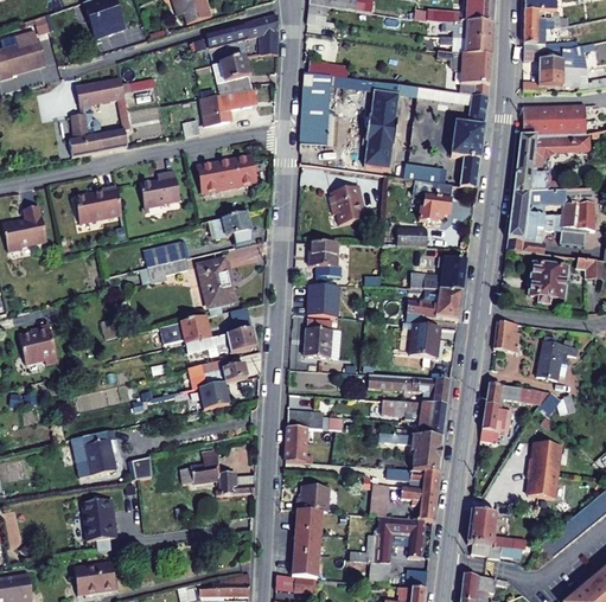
[(116,7),(114,0),(84,0),(96,37),(123,27),(119,14),(117,14),(115,8),(116,7)]
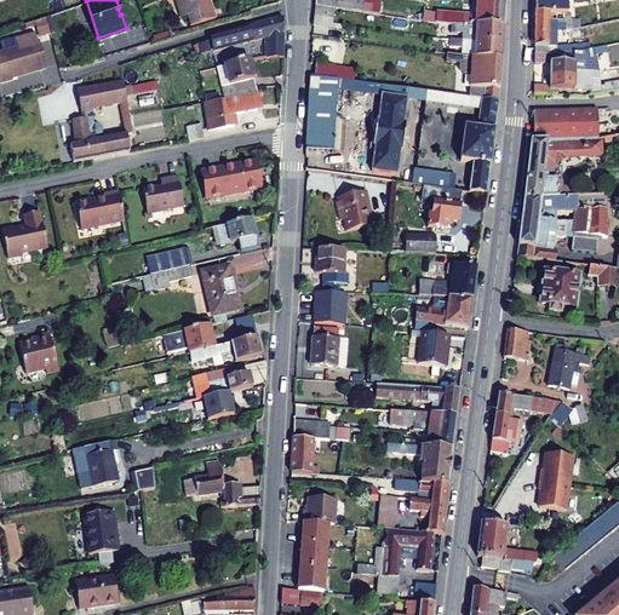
[(178,0),(179,5),(187,3),(193,22),(215,15),(210,0),(178,0)]
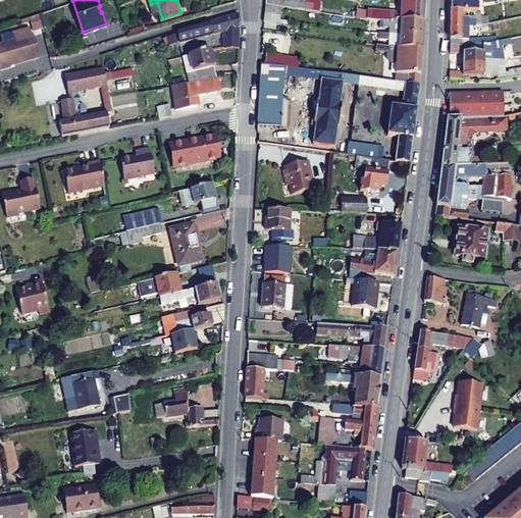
[(266,0),(266,3),(282,4),(306,8),(307,0),(266,0)]
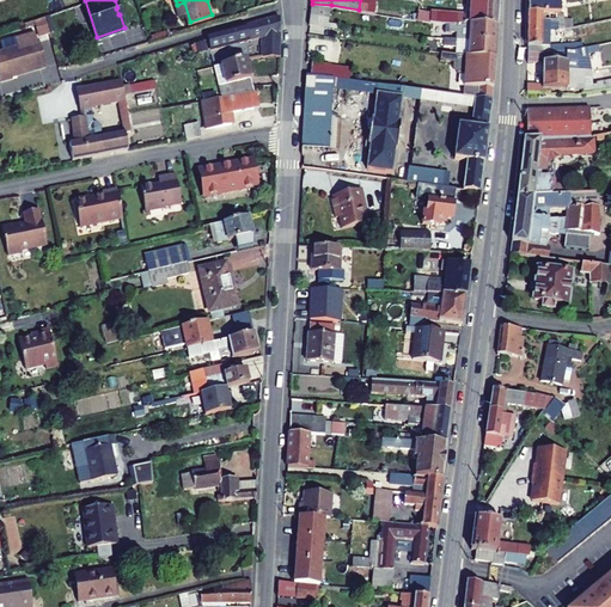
[(471,0),(471,12),(454,11),(454,14),(447,14),(448,10),(432,10),(432,13),(419,11),(419,17),(445,22),(454,22),(499,23),(500,0),(471,0)]
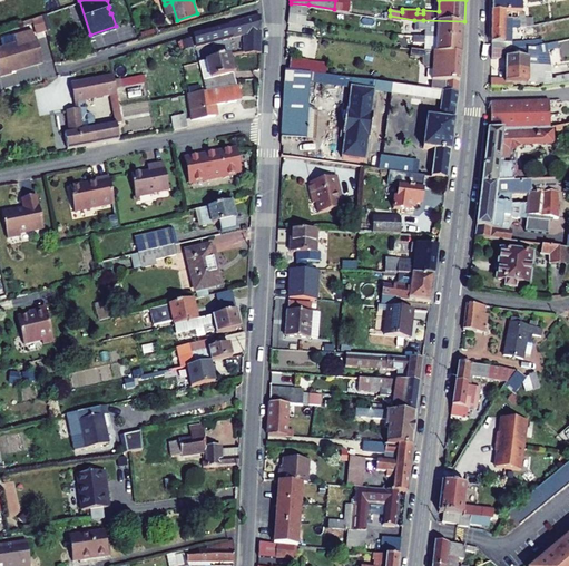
[(307,13),(308,5),(291,3),(291,11),(307,13)]
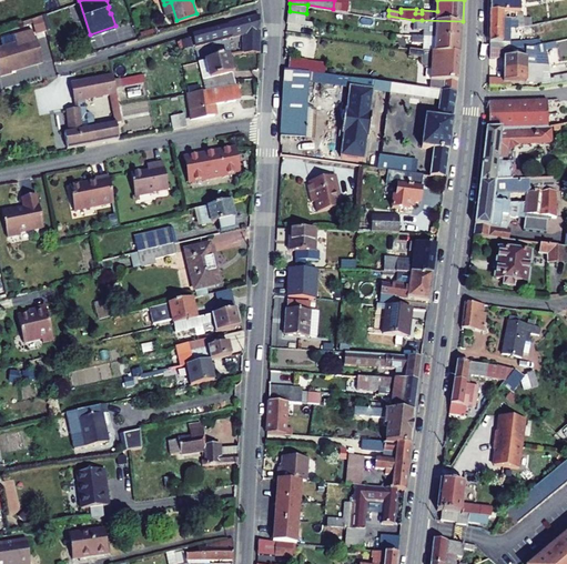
[(492,8),(490,47),(516,47),(516,39),(516,32),(509,32),(508,8),(492,8)]
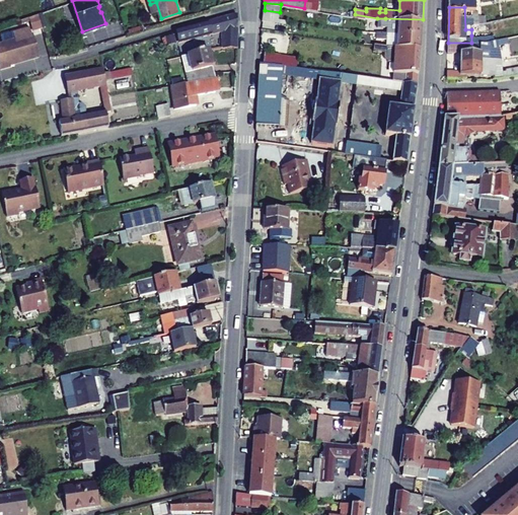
[(476,8),(476,7),(470,7),(471,23),(478,22),(479,21),(478,13),(478,8),(476,8)]
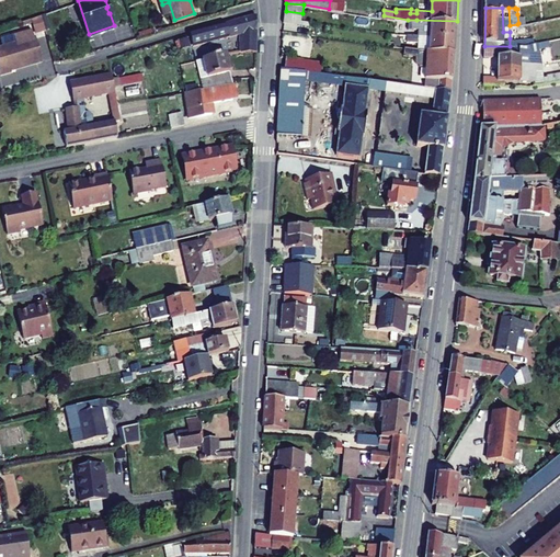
[(45,27),(42,13),(33,14),(36,30),(45,27)]
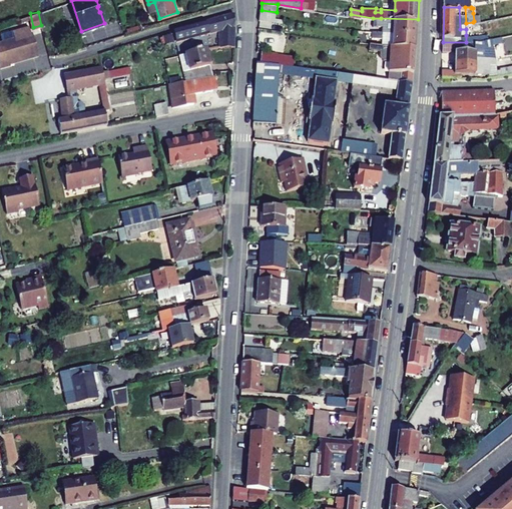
[(234,12),(174,28),(177,40),(223,28),(223,44),(234,44),(234,12)]
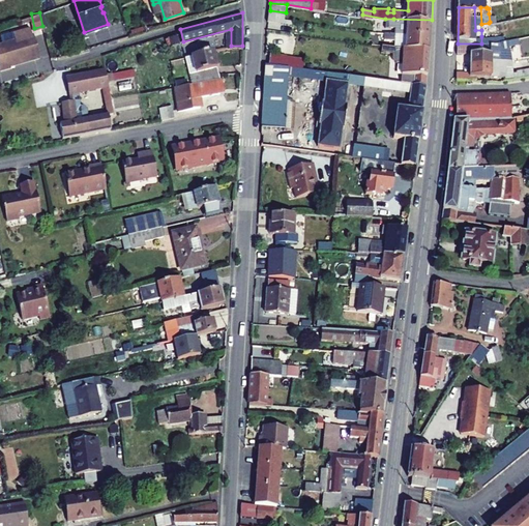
[(431,34),(432,20),(393,19),(385,19),(385,25),(395,26),(395,31),(431,34)]
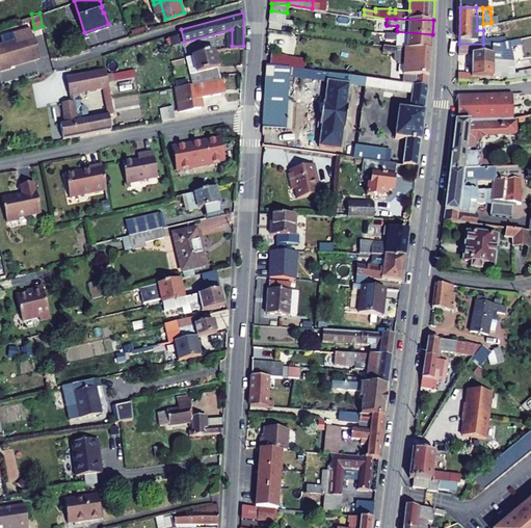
[(3,43),(0,43),(0,69),(11,67),(10,64),(41,55),(34,34),(33,34),(31,26),(21,29),(23,37),(16,40),(14,31),(1,35),(3,43)]
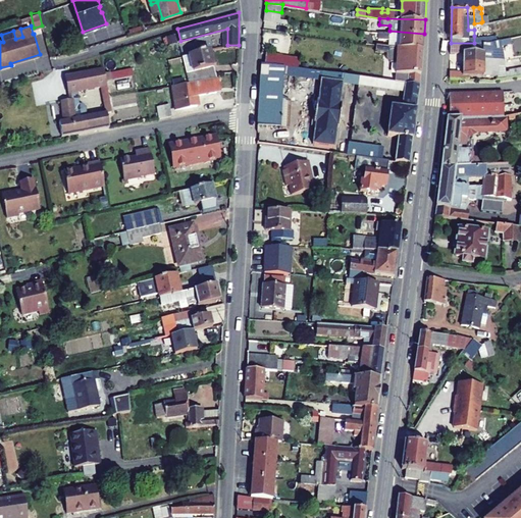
[(423,48),(424,34),(389,31),(372,29),(372,36),(388,38),(388,44),(423,48)]
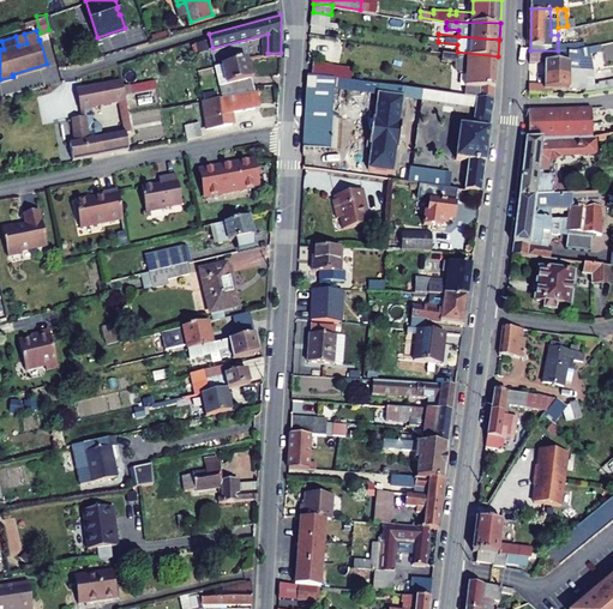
[(584,40),(558,42),(558,50),(569,50),(569,47),(576,46),(584,44),(584,40)]
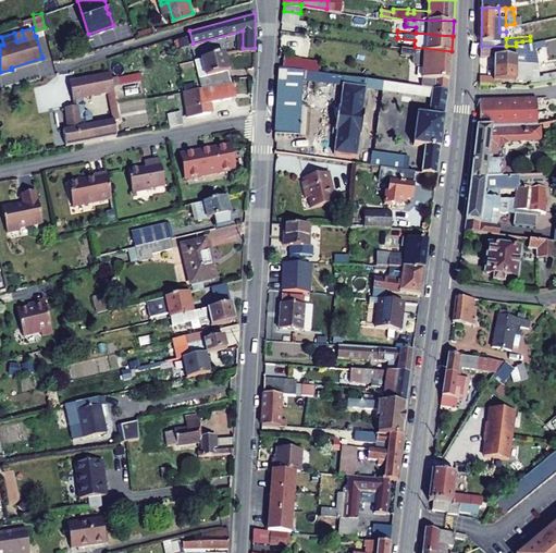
[(494,53),(495,64),(526,65),(526,49),(535,47),(534,39),(530,40),(522,41),(516,42),(516,46),(506,46),(481,46),(481,53),(494,53)]
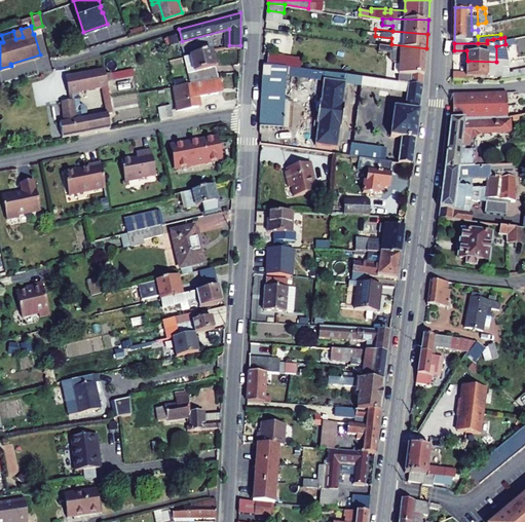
[(423,82),(426,48),(391,44),(381,42),(380,48),(391,50),(391,56),(395,60),(401,60),(400,79),(409,80),(423,82)]
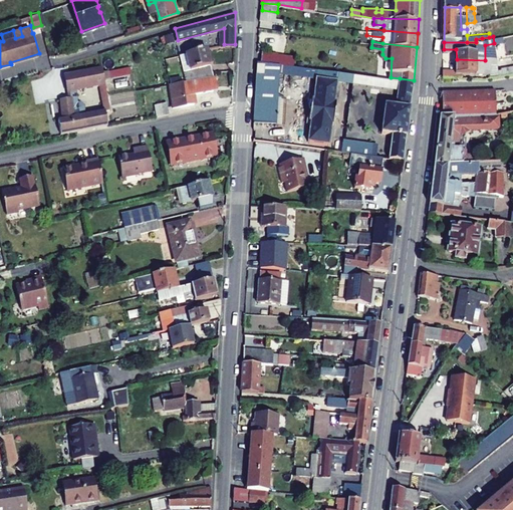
[(207,47),(181,54),(187,78),(214,74),(207,47)]
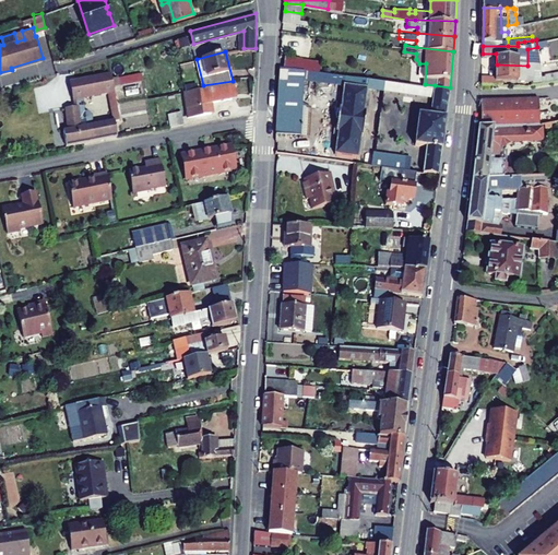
[(322,59),(285,54),(284,66),(317,70),(321,70),(322,59)]
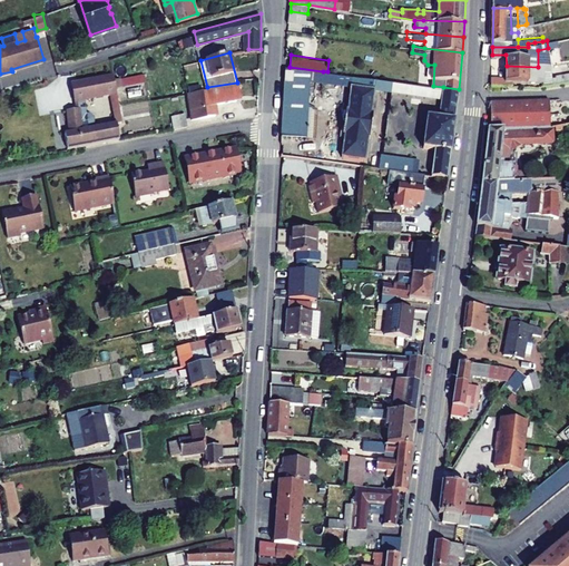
[(538,67),(507,66),(507,75),(492,75),(492,81),(507,83),(507,79),(538,80),(538,67)]
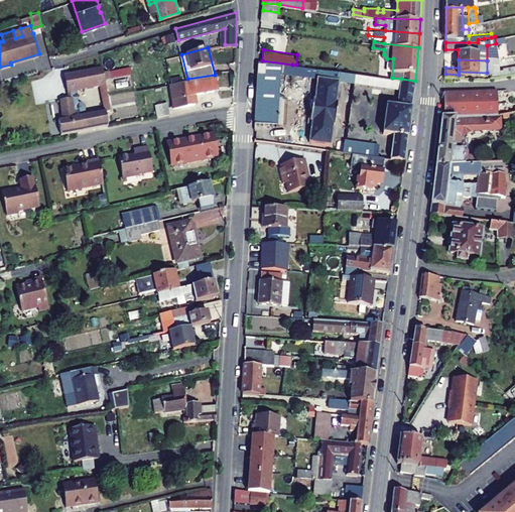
[(296,65),(292,65),(290,74),(316,77),(329,79),(330,70),(296,65)]
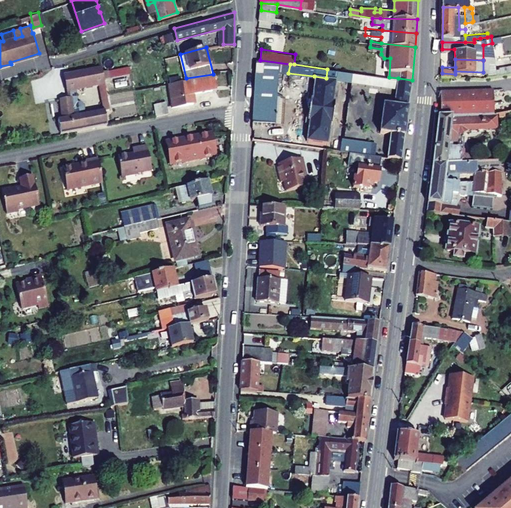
[(105,83),(101,66),(61,71),(63,89),(66,89),(67,93),(60,97),(62,116),(58,117),(61,131),(107,122),(104,108),(81,112),(83,108),(82,102),(78,99),(76,100),(74,87),(105,83)]
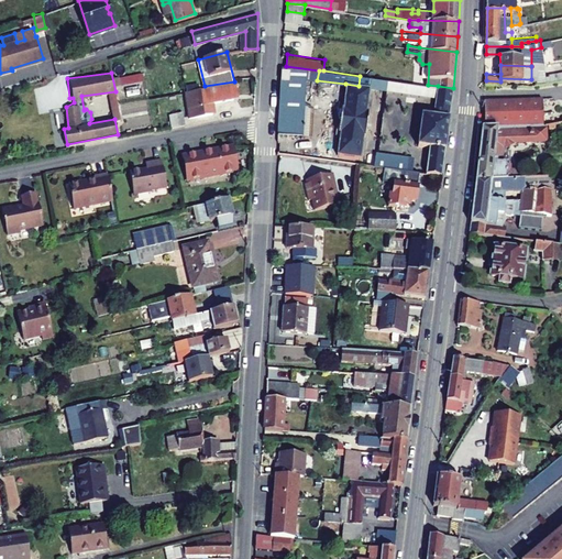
[(370,77),(360,76),(359,86),(345,84),(343,106),(341,106),(338,131),(340,131),(337,153),(360,156),(363,134),(365,134),(368,109),(365,109),(368,87),(370,77)]
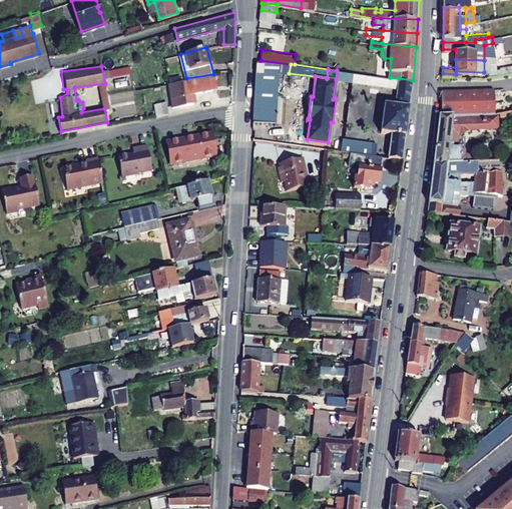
[(390,77),(337,70),(336,79),(397,88),(399,78),(390,77)]
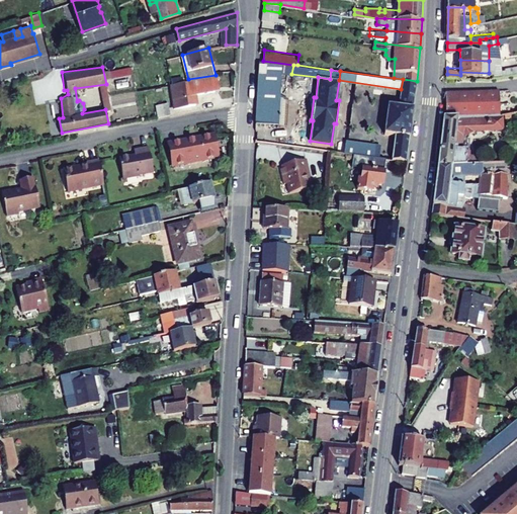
[(283,76),(259,75),(258,93),(282,94),(283,76)]
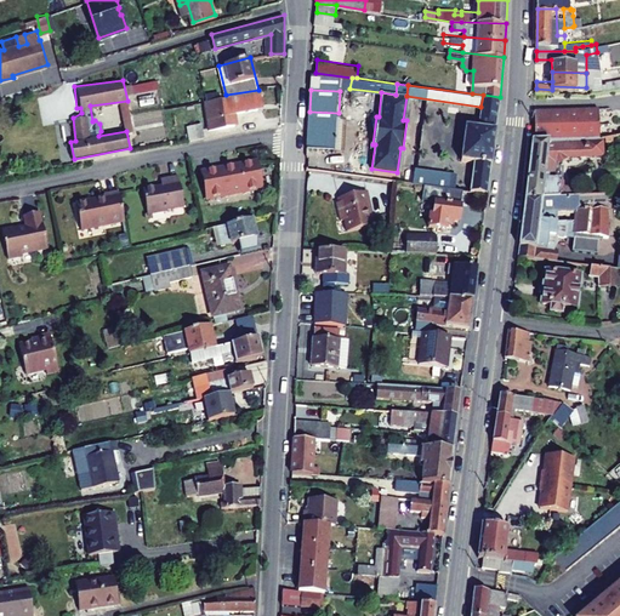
[(261,91),(205,101),(209,127),(235,124),(234,112),(259,108),(259,103),(262,102),(261,91)]
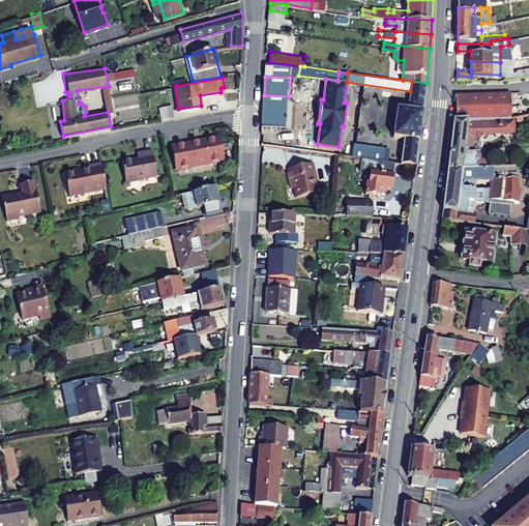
[(425,93),(427,83),(412,81),(410,91),(425,93)]
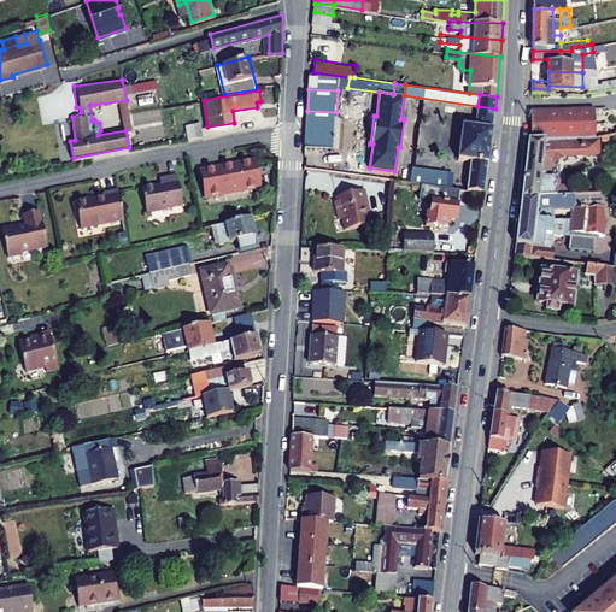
[(496,109),(477,106),(475,125),(482,125),(484,116),(494,117),(496,109)]
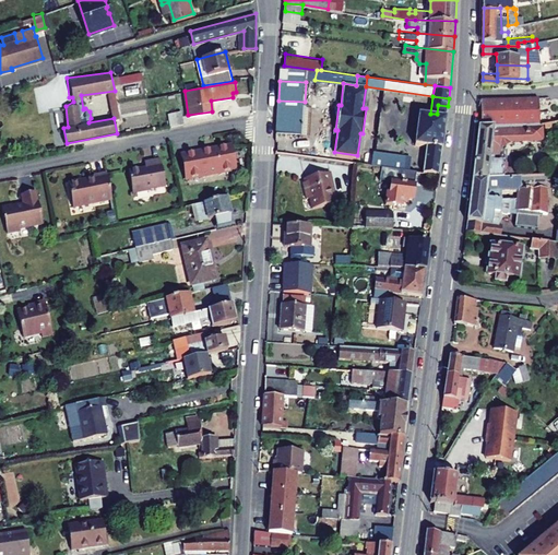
[(483,97),(483,124),(542,122),(542,96),(483,97)]
